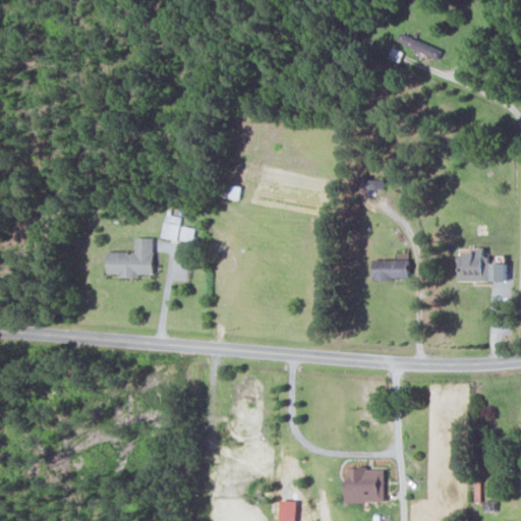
[(366,179),(366,195),(375,194),(375,188),(385,188),(385,178),(366,179)]
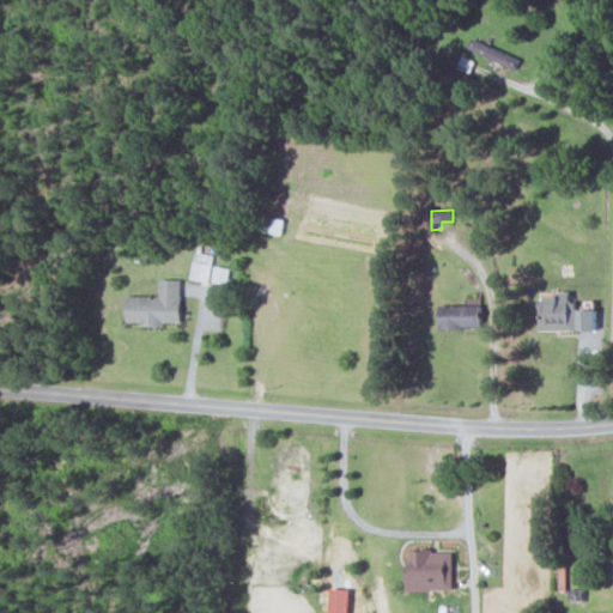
[(266,232),(283,234),(284,218),(267,217),(266,232)]
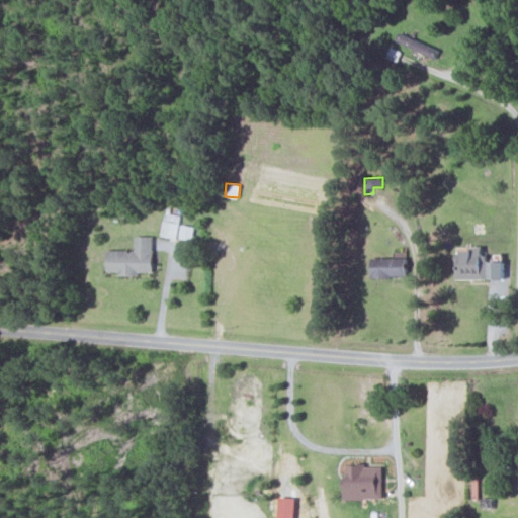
[(178,238),(180,214),(164,212),(162,236),(178,238)]
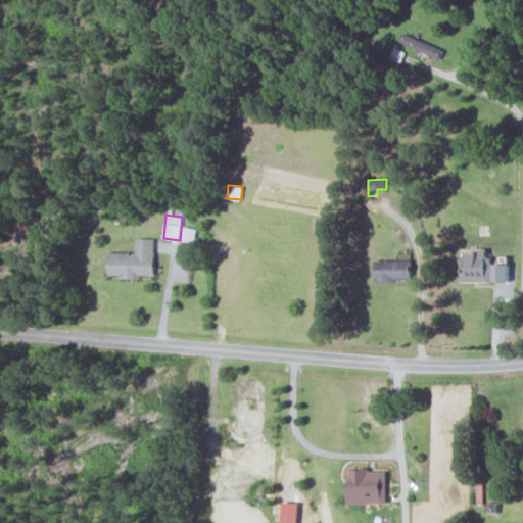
[(154,238),(136,238),(136,252),(108,252),(108,276),(154,276),(154,238)]
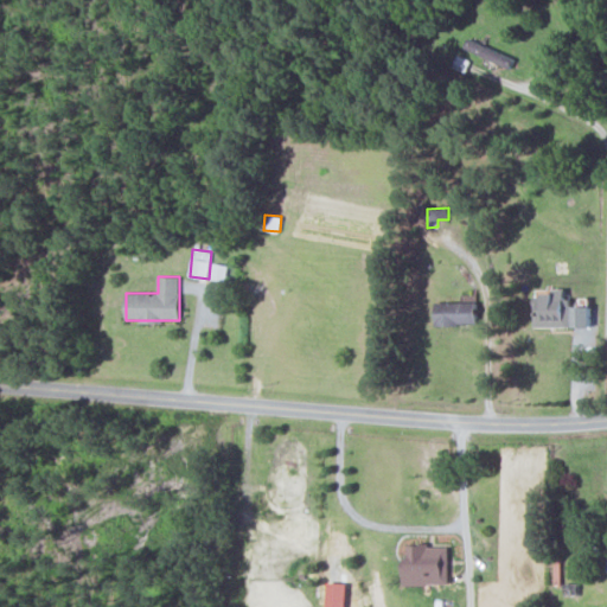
[(535,326),(570,327),(572,299),(566,299),(566,289),(536,289),(535,326)]
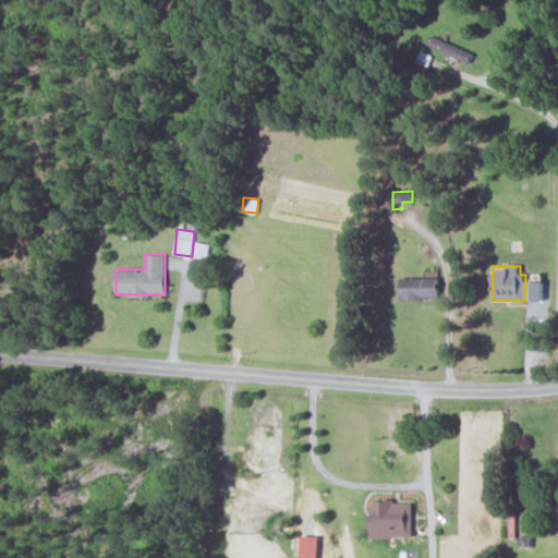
[(401,299),(439,298),(438,277),(400,278),(401,299)]
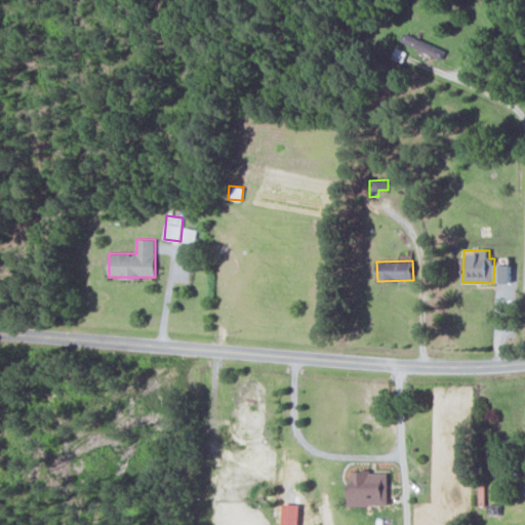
[(512,265),(496,264),(495,283),(511,283),(512,265)]
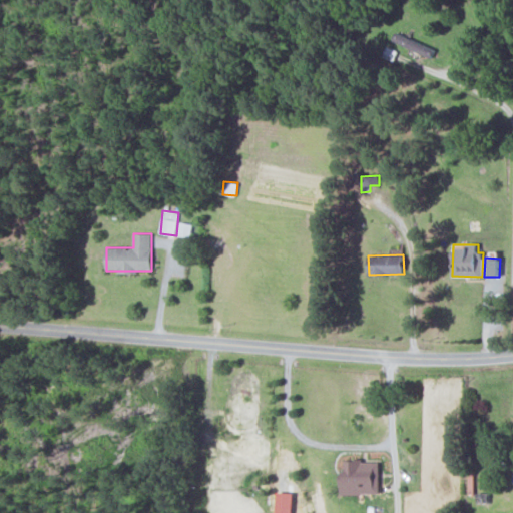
[(379,460),(345,461),(346,474),(342,474),(342,494),(380,493),(379,460)]
